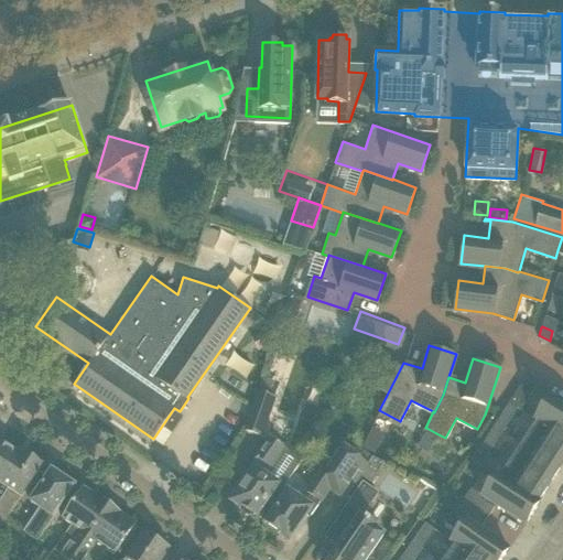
[(517,405),(521,408),(534,386),(523,378),(509,400),(517,405)]
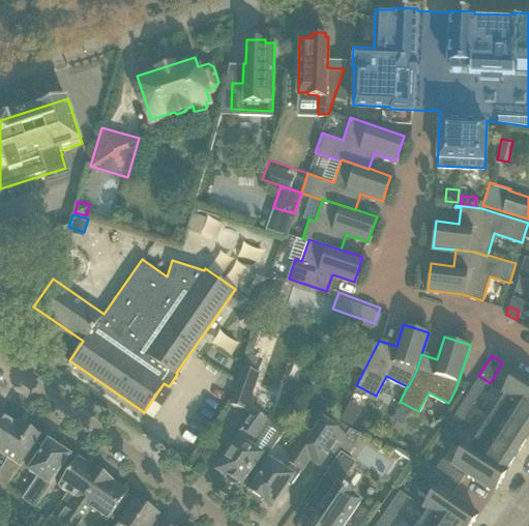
[(243,364),(230,402),(245,407),(259,370),(258,370),(255,369),(244,364),(243,364)]
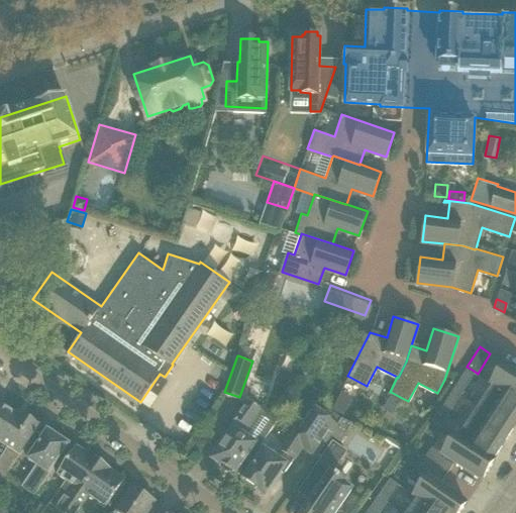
[(515,369),(504,362),(490,383),(492,384),(492,383),(497,386),(515,398),(515,369)]
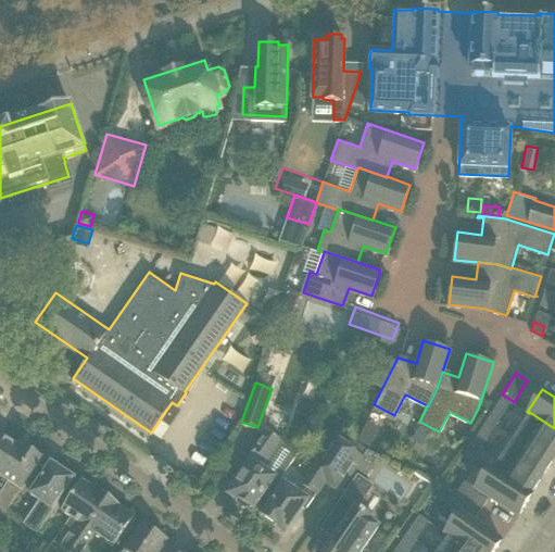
[(509,399),(502,394),(494,406),(502,411),(509,399)]
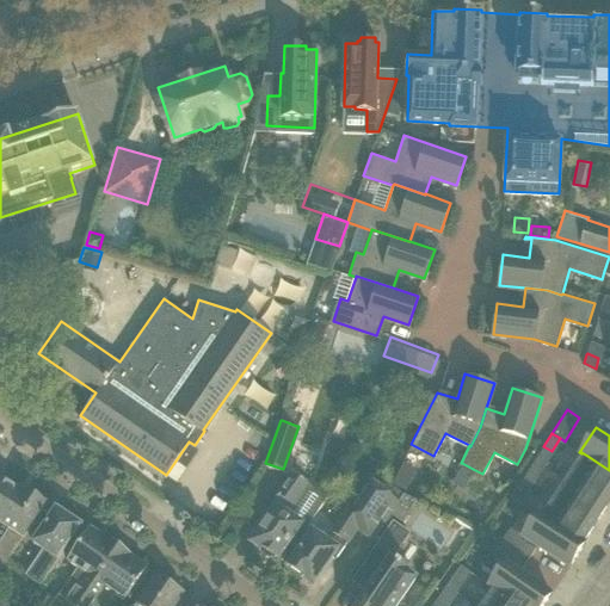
[(581,453),(568,472),(609,499),(609,470),(587,456),(581,452),(581,453)]
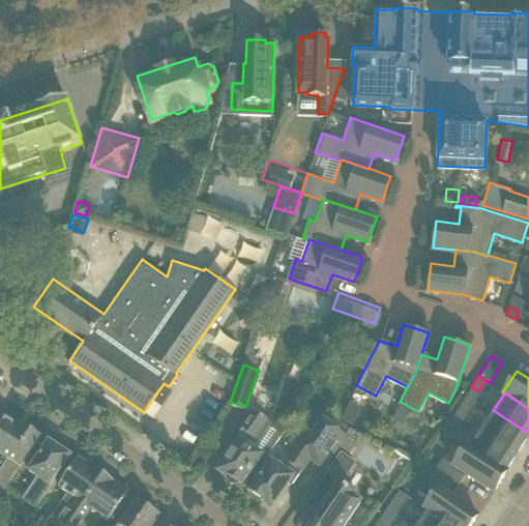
[(467,393),(456,411),(463,416),(474,398),(467,393)]
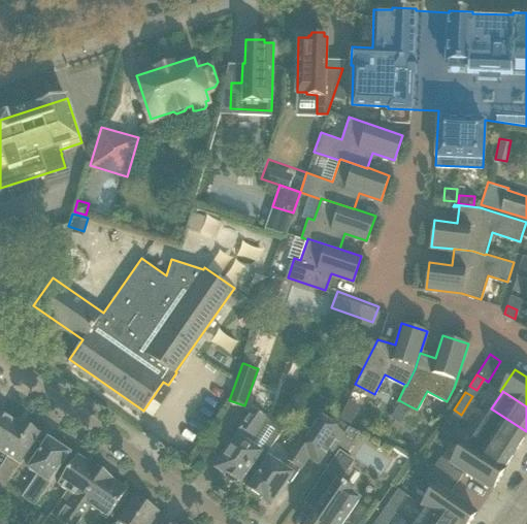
[(349,398),(339,416),(352,422),(361,404),(349,398)]
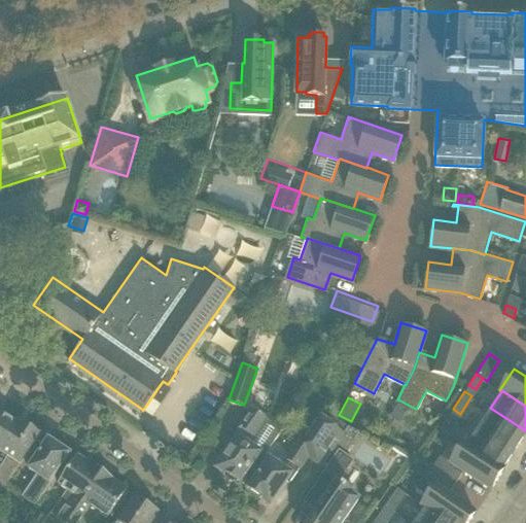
[(398,399),(391,414),(401,419),(408,405),(398,399)]
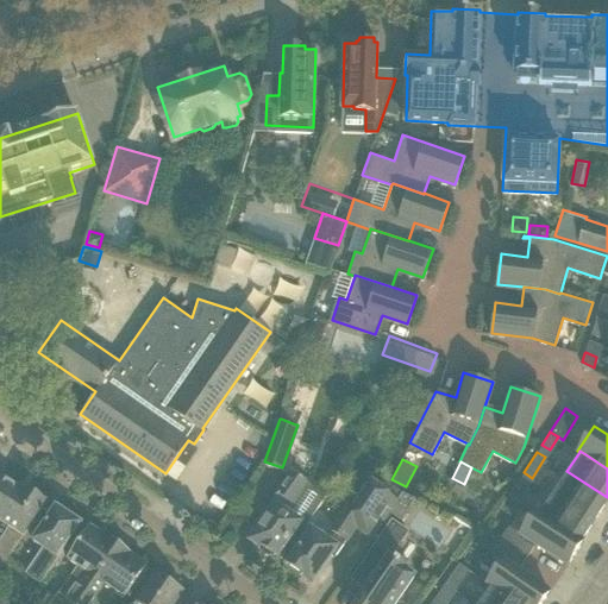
[(270,510),(251,538),(263,546),(265,552),(268,553),(273,553),(276,554),(288,536),(290,539),(294,541),(305,524),(306,523),(317,509),(327,492),(306,478),(293,470),(265,508),(270,510)]
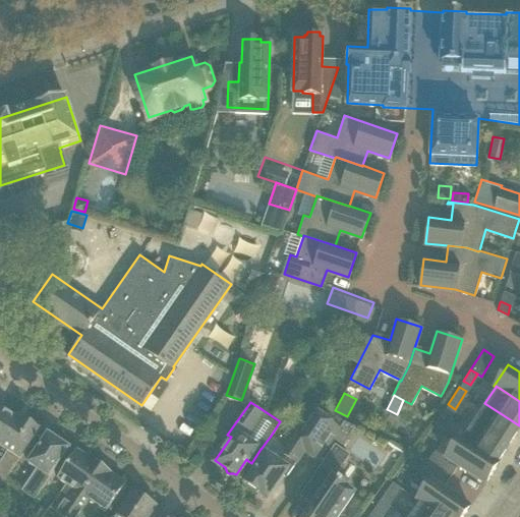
[(484,403),(473,420),(508,444),(519,425),(484,403)]
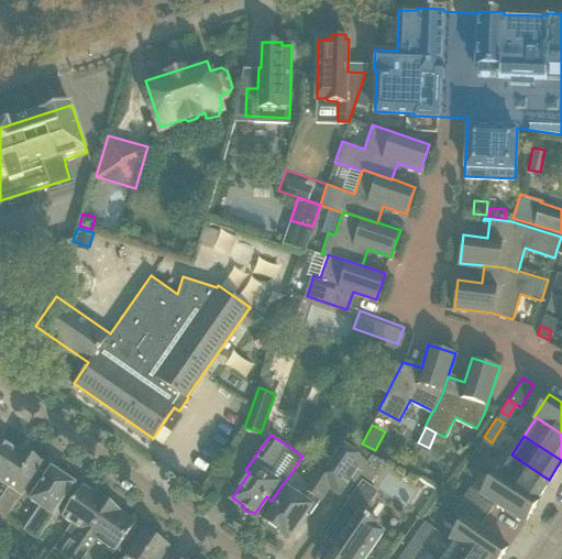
[(492,442),(484,437),(476,449),(484,453),(492,442)]
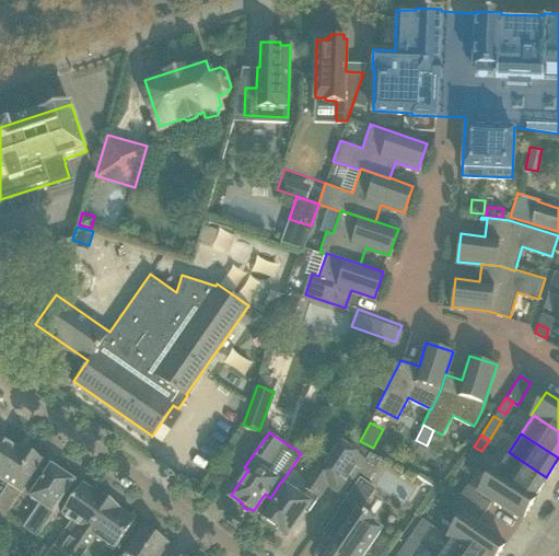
[(2,437),(0,440),(0,476),(9,483),(0,496),(0,522),(43,458),(24,446),(22,450),(2,437)]
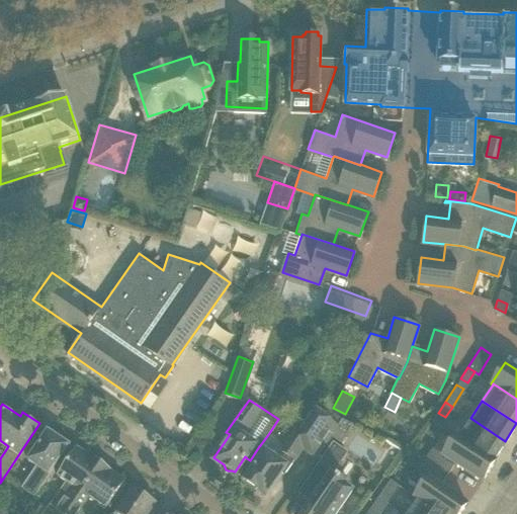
[(265,449),(245,479),(265,493),(281,470),(284,473),(303,445),(316,454),(330,434),(338,423),(313,406),(277,457),(265,449)]
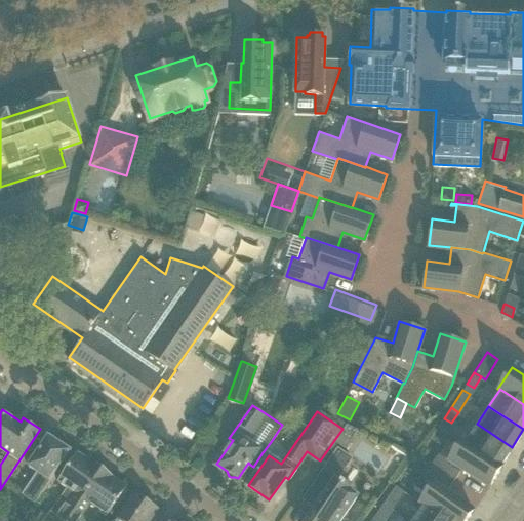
[(477,424),(466,442),(500,465),(501,464),(512,447),(477,424)]
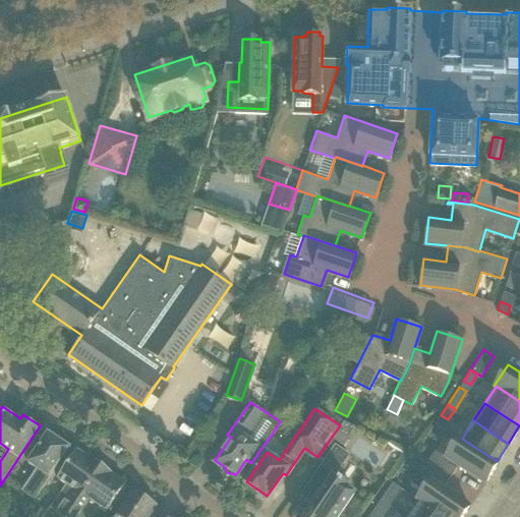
[(340,425),(332,437),(344,445),(356,426),(345,421),(342,426),(340,425)]
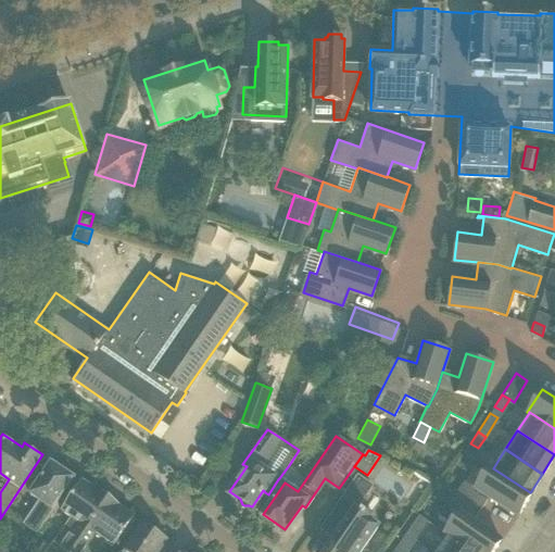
[(24,523),(37,531),(74,476),(51,461),(30,492),(39,498),(24,523)]
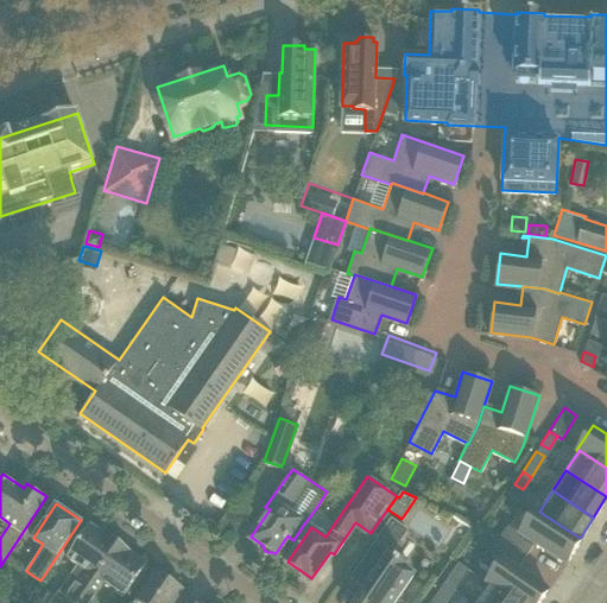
[(509,522),(499,537),(526,554),(535,541),(567,563),(582,538),(581,537),(580,538),(539,512),(535,508),(520,531),(509,522)]
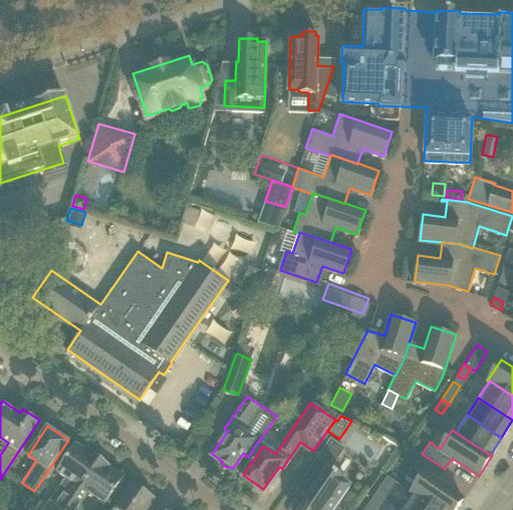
[(331,509),(349,484),(342,479),(343,477),(329,468),(344,446),(331,438),(310,468),(322,476),(298,509),(331,509)]
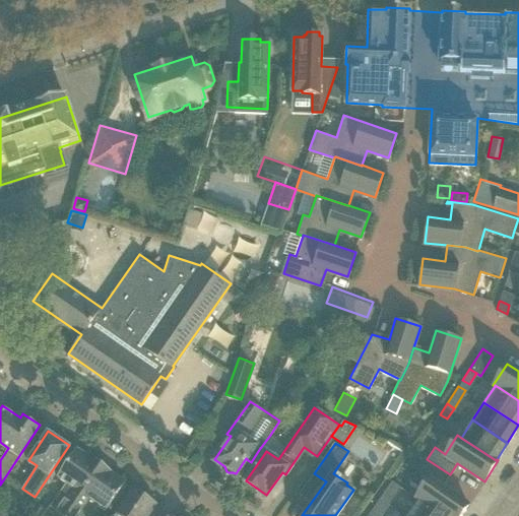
[(58,475),(67,481),(43,515),(65,515),(102,464),(77,447),(58,475)]
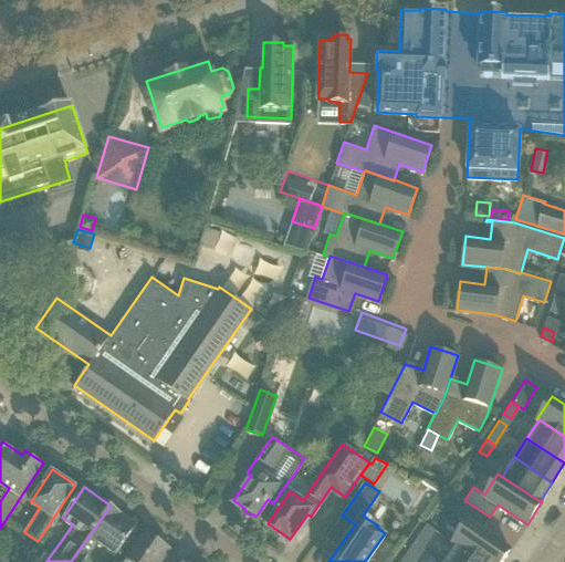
[(468,520),(453,541),(457,544),(458,543),(484,561),(501,561),(511,548),(482,528),(490,517),(464,500),(457,512),(468,520)]
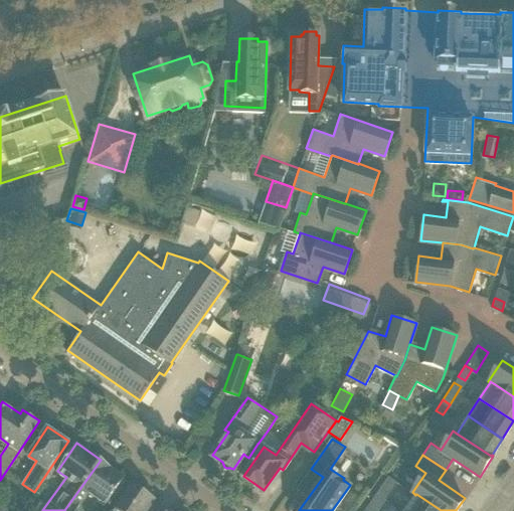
[(101,460),(64,510),(80,510),(86,505),(82,503),(90,493),(105,504),(124,476),(101,460)]
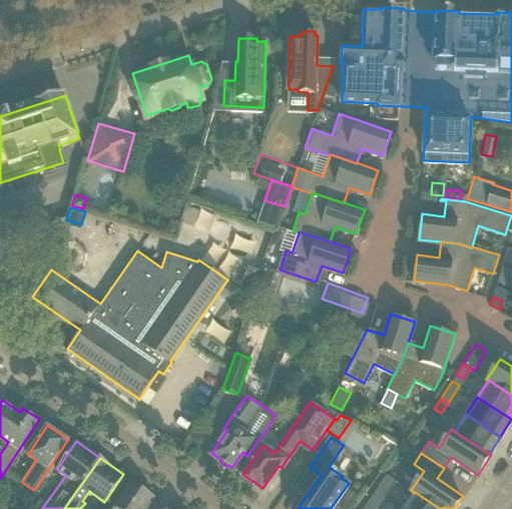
[(387,492),(396,479),(387,472),(378,485),(387,492)]
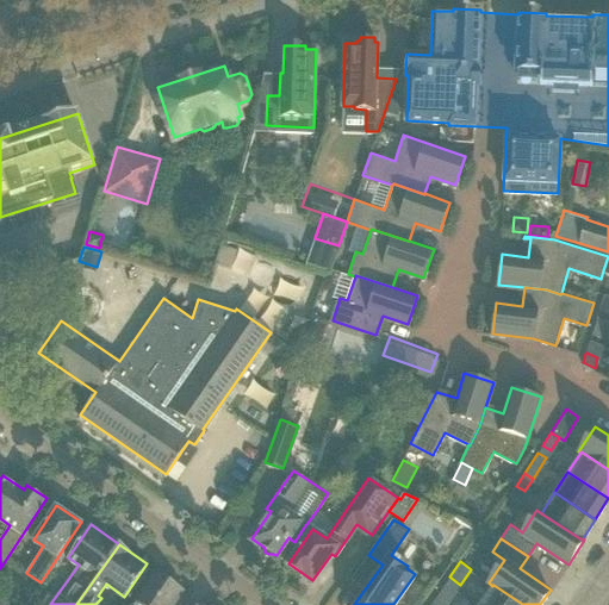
[(143,604),(173,604),(185,588),(156,569),(136,600),(143,604)]
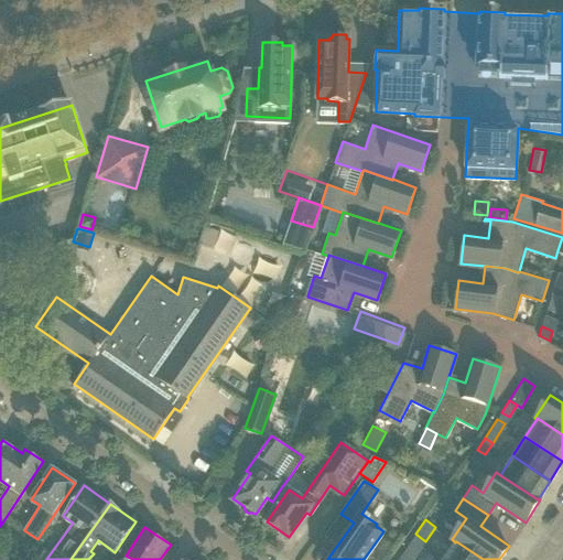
[(443,559),(483,559),(456,541),(455,542),(443,559)]
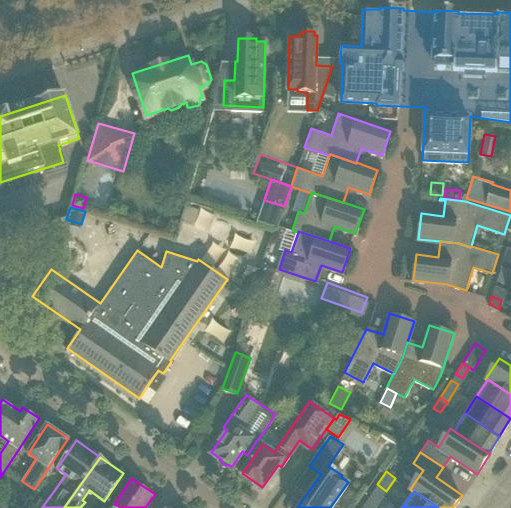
[(366,507),(374,507),(381,499),(372,493),(363,505),(366,507)]
